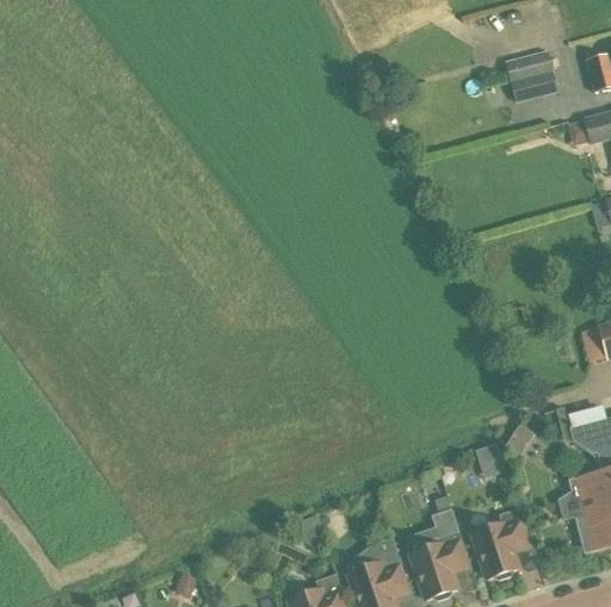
[(516,101),(557,91),(548,49),(505,60),(516,101)]
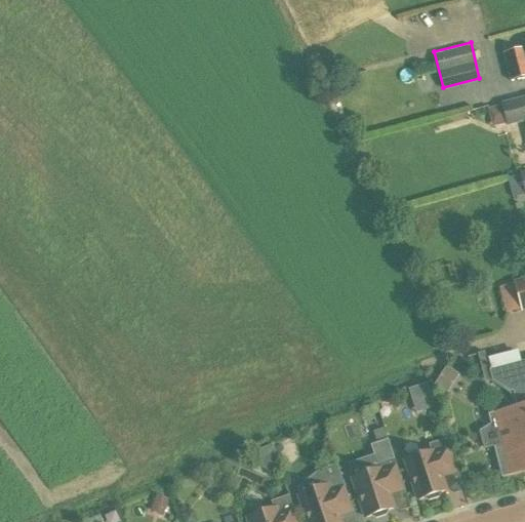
[(524,44),(524,45),(502,50),(510,78),(524,74),(524,44)]
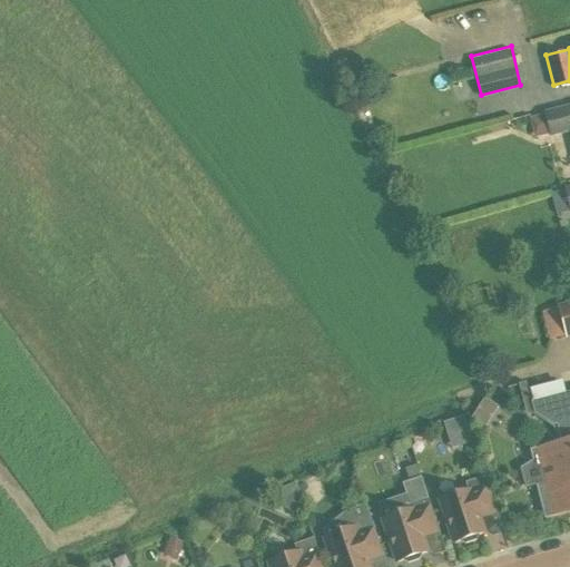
[(346,56),(338,60),(343,69),(351,66),(346,56)]
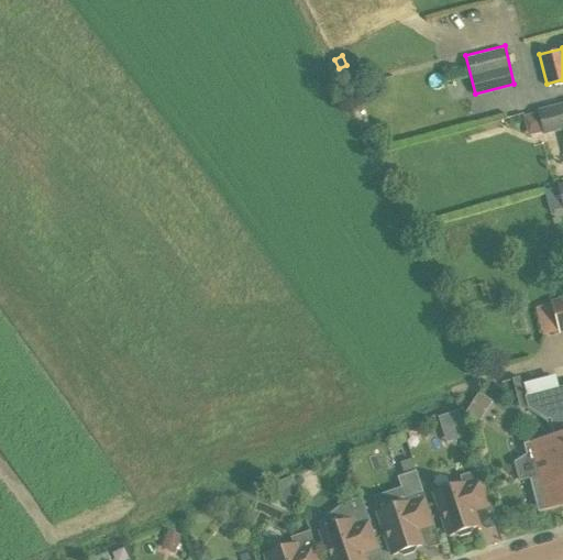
[(562,100),(537,107),(538,110),(542,131),(543,133),(562,128),(562,100)]
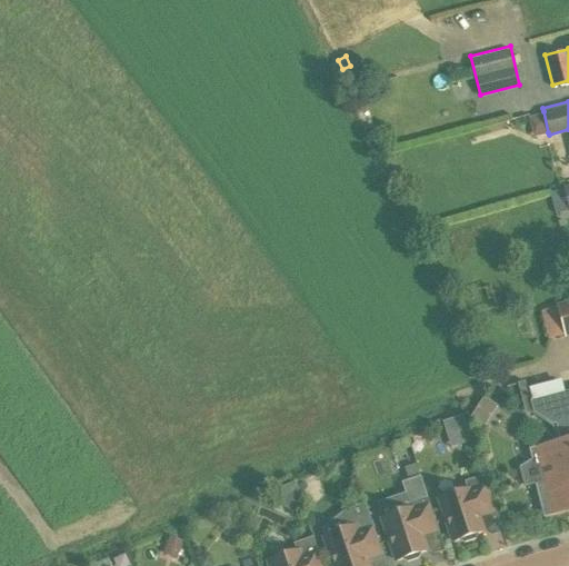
[(568,182),(563,185),(563,186),(550,189),(556,211),(567,209),(563,196),(566,195),(568,206),(568,182)]
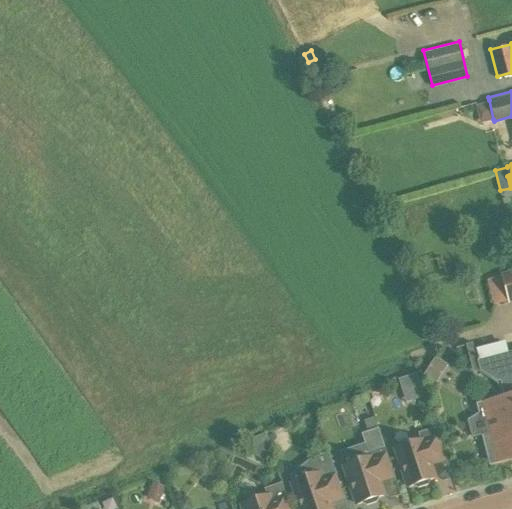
[(509,302),(511,301),(511,267),(500,271),(501,274),(486,278),(493,304),(508,299),(509,302)]
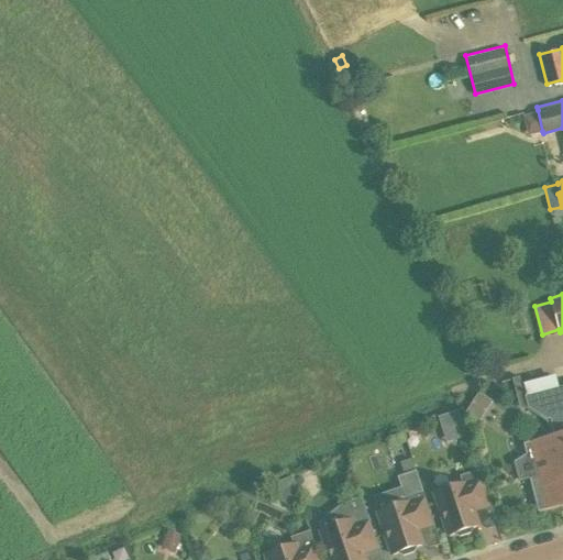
[(562,383),(558,385),(555,373),(523,382),(526,394),(525,394),(527,405),(547,418),(550,417),(554,434),(522,442),(527,460),(531,459),(534,473),(529,474),(538,509),(562,502),(562,383)]
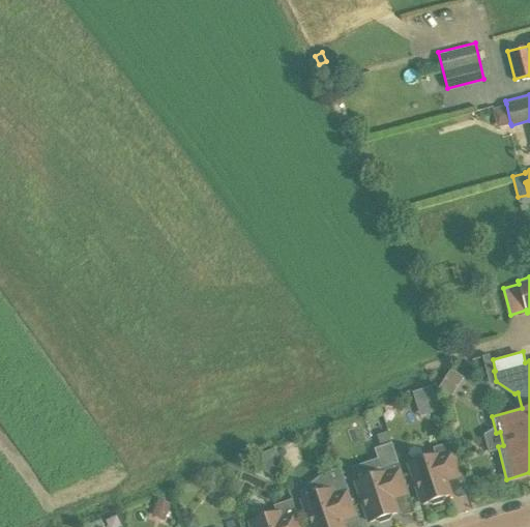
[(460,392),(474,374),(461,363),(445,383),(460,392)]
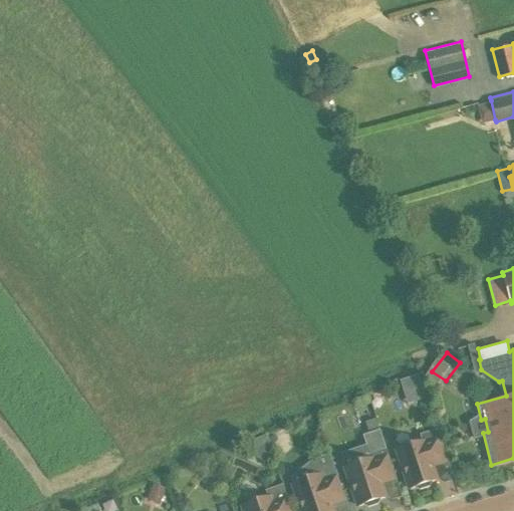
[(416,371),(404,375),(407,387),(420,382),(416,371)]
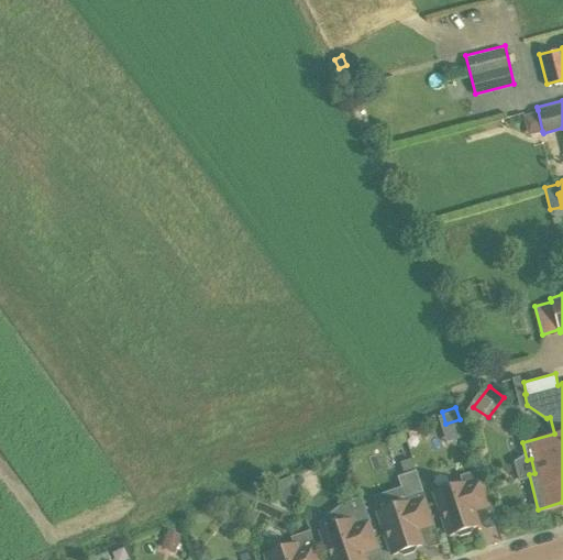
[(460,535),(471,530),(474,525),(478,523),(474,511),(485,506),(482,496),(488,494),(478,468),(460,473),(463,482),(434,491),(449,533),(453,531),(460,535)]
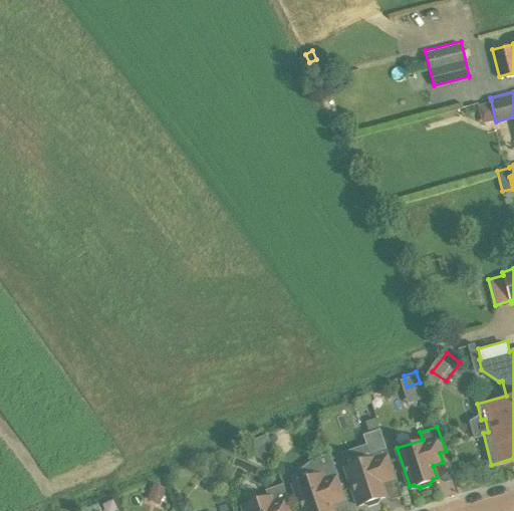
[(358,504),(362,502),(368,505),(378,502),(380,496),(386,495),(381,483),(392,479),(389,470),(394,469),(379,428),(362,433),(370,457),(345,465),(358,504)]
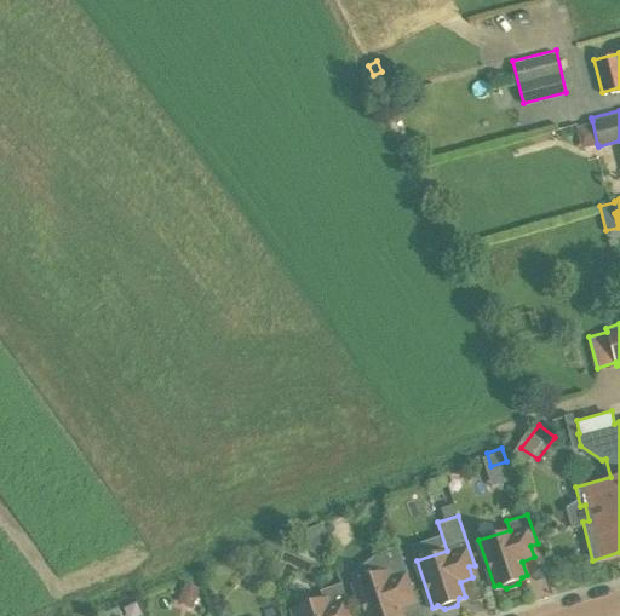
[(401,615),(399,608),(417,602),(401,554),(397,545),(377,552),(351,573),(354,581),(365,615),(401,615)]
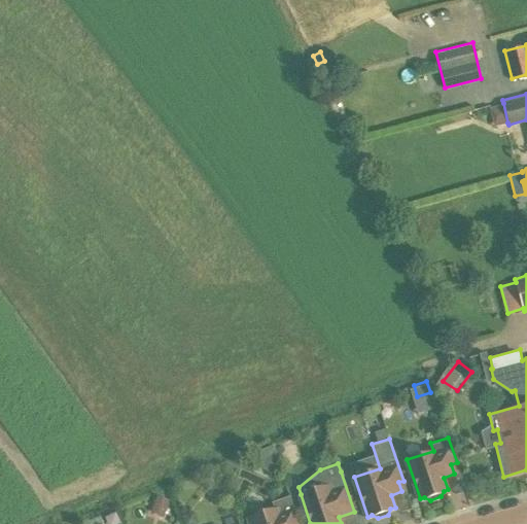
[(157,494),(151,511),(165,516),(170,498),(157,494)]
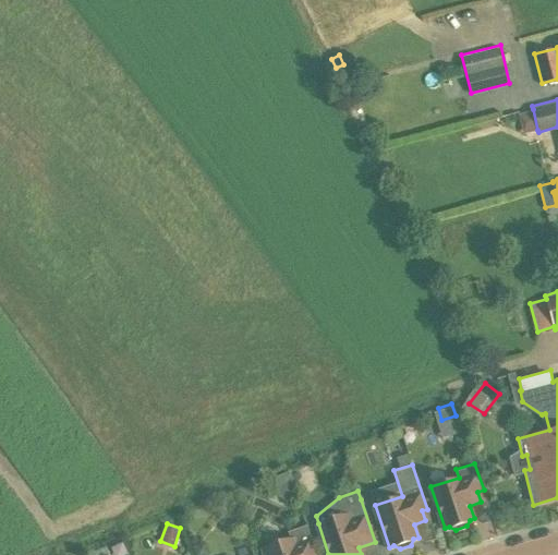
[(317,554),(306,523),(288,530),(291,538),(264,547),(266,554),(317,554)]
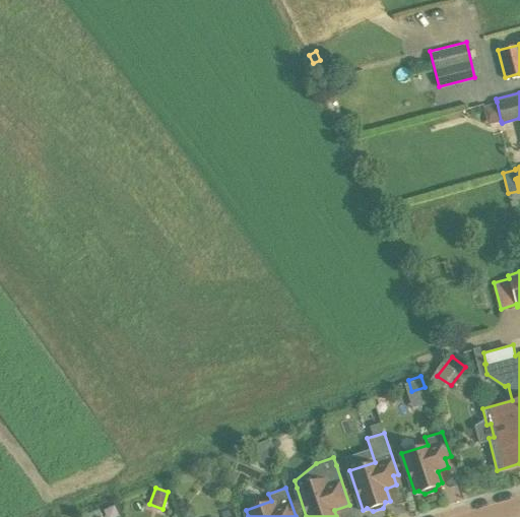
[(192,503),(179,507),(182,516),(192,516),(196,516),(192,503)]
